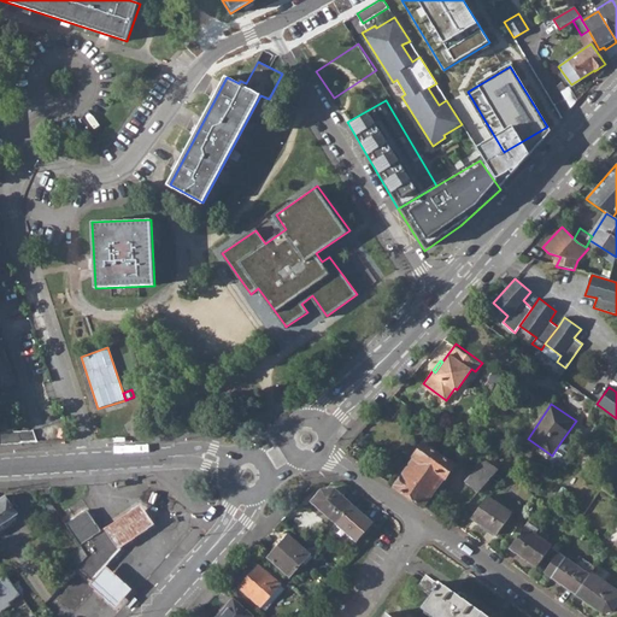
[(17,432),(0,432),(0,444),(22,442),(17,432)]
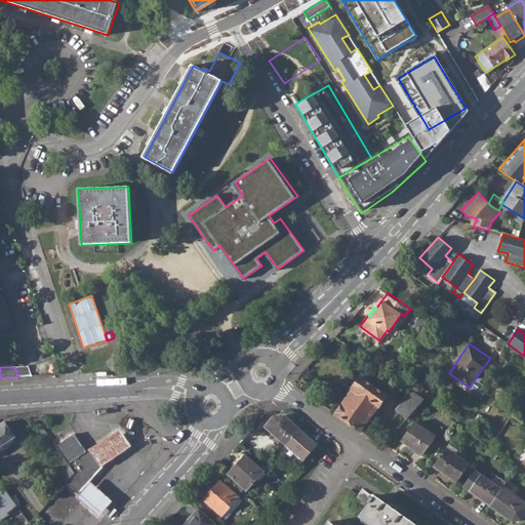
[(477,376),(470,388),(468,390),(472,393),(475,389),(480,393),(484,386),(479,382),(481,379),(477,376)]
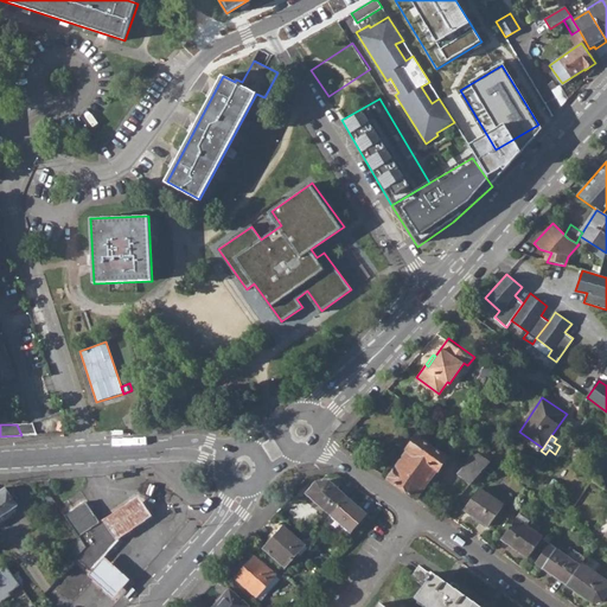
[(389,479),(416,499),(438,471),(439,471),(448,458),(417,436),(408,449),(409,451),(389,479)]
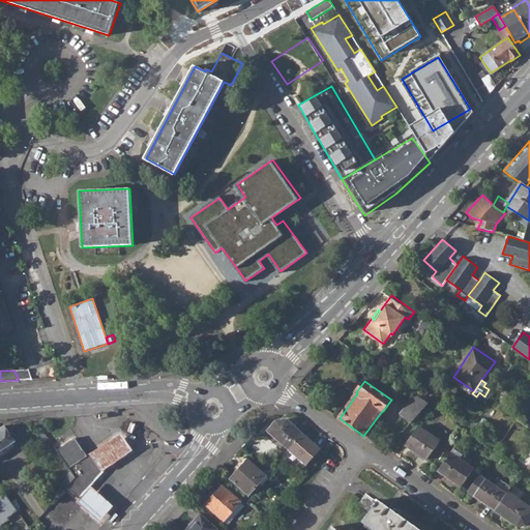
[(401,414),(411,423),(429,404),(417,395),(407,407),(401,414)]
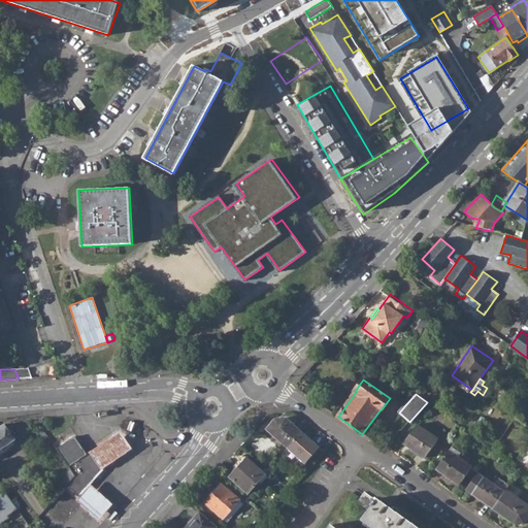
[(266,429),(288,448),(301,432),(293,425),(286,419),(275,419),(266,429)]
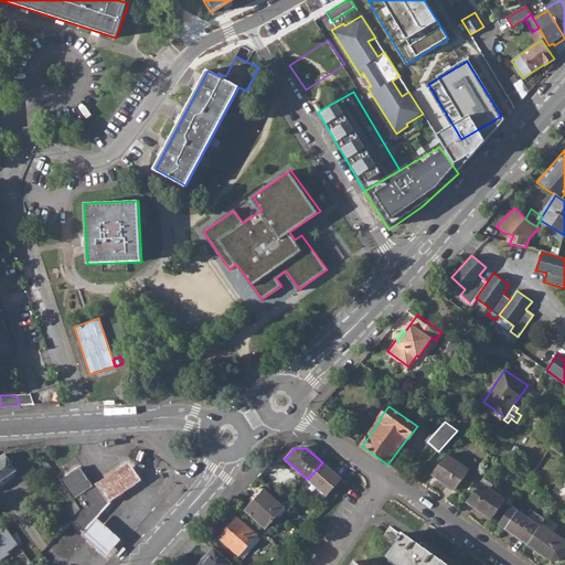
[(0,481),(17,470),(4,454),(0,456),(0,481)]
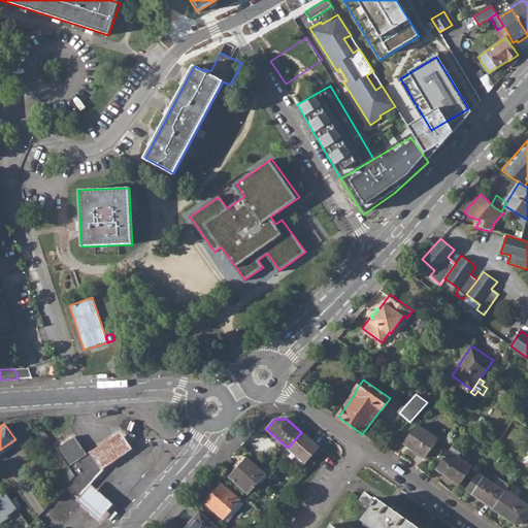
[(404,443),(425,458),(438,439),(418,425),(404,443)]
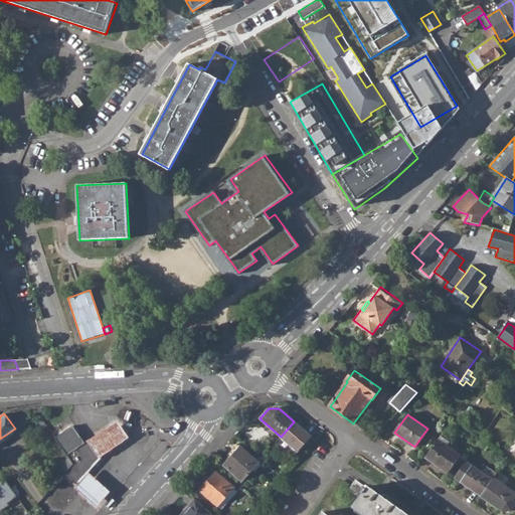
[(120,419),(89,441),(102,459),(132,438),(120,419)]
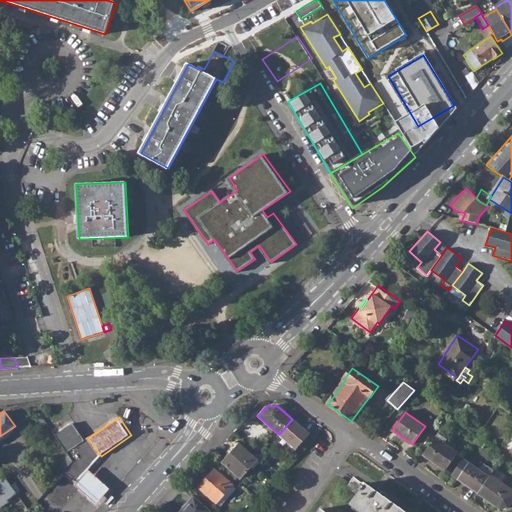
[(279,434),(296,449),(309,434),(300,426),(292,419),(279,434)]
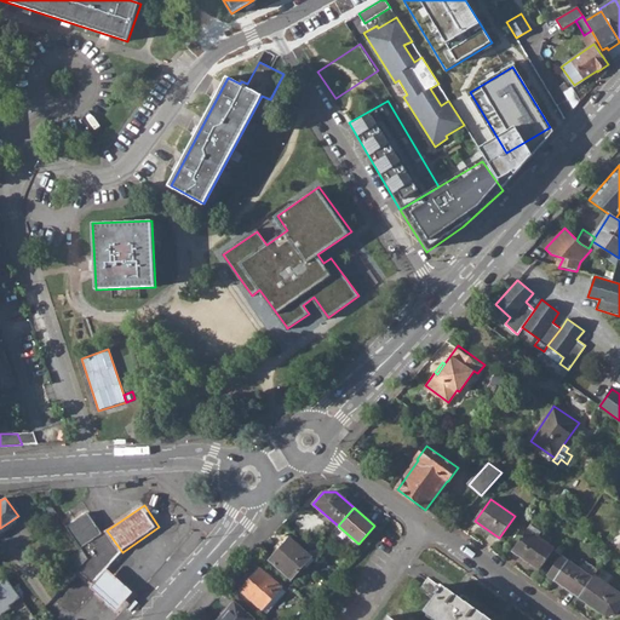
[(109,567),(122,552),(107,530),(104,532),(91,511),(68,526),(82,550),(89,558),(79,569),(92,585),(109,567)]
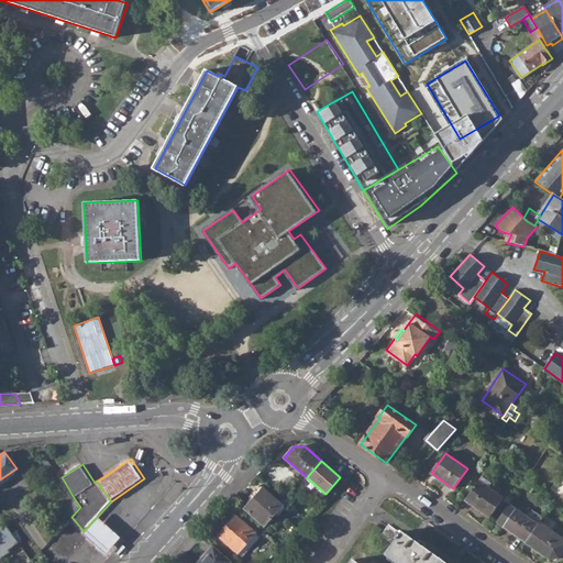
[(465,500),(490,518),(504,498),(488,488),(490,485),(481,478),(465,500)]
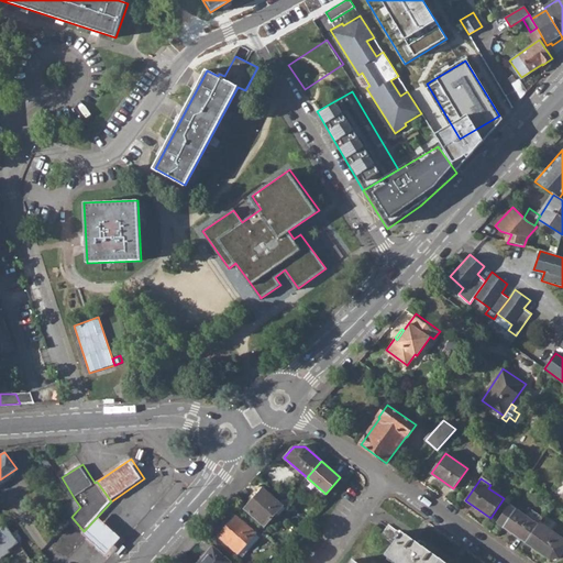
[(245,509),(265,526),(283,506),(264,489),(252,503),(245,509)]
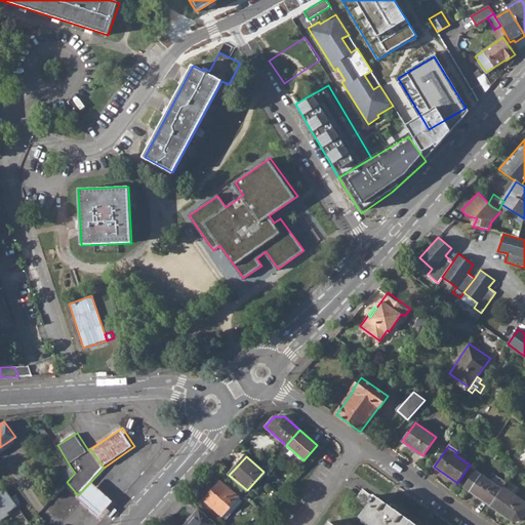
[(70,466),(59,473),(67,482),(75,473),(70,466)]
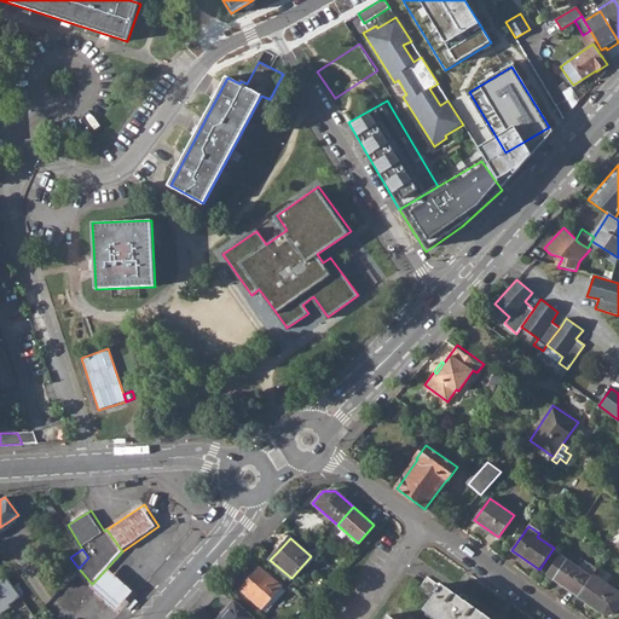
[(578,597),(593,577),(577,566),(567,560),(560,555),(545,574),(578,597)]
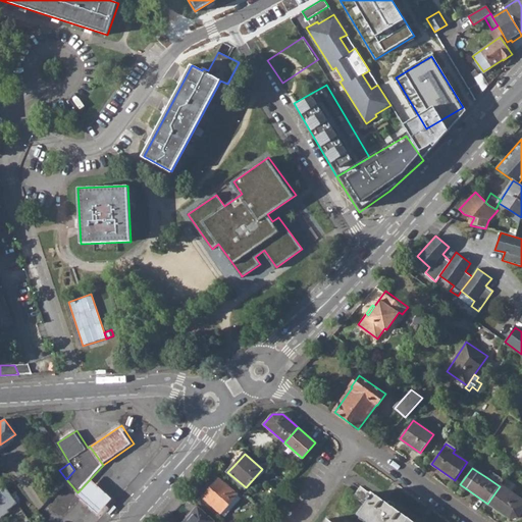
[(486,477),(500,486),(502,484),(505,480),(491,471),(486,477)]
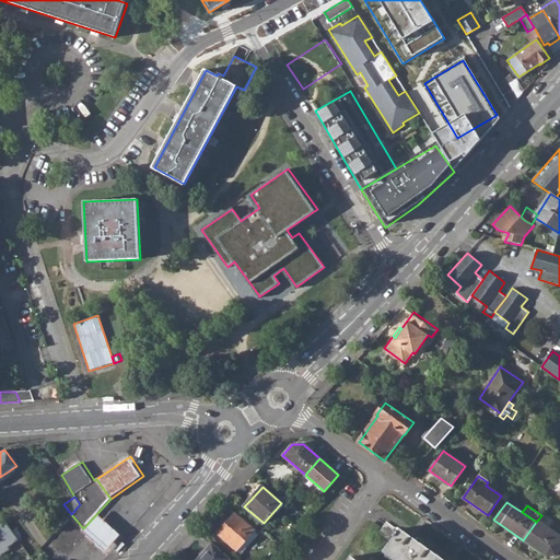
[(120,534),(98,512),(83,528),(105,549),(120,534)]
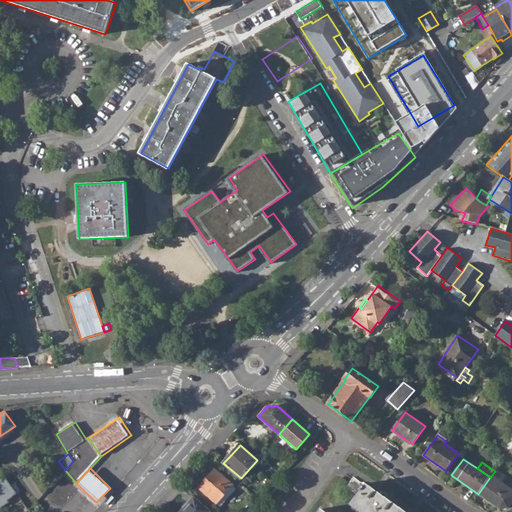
[(198,488),(216,504),(233,485),(215,469),(205,480),(198,488)]
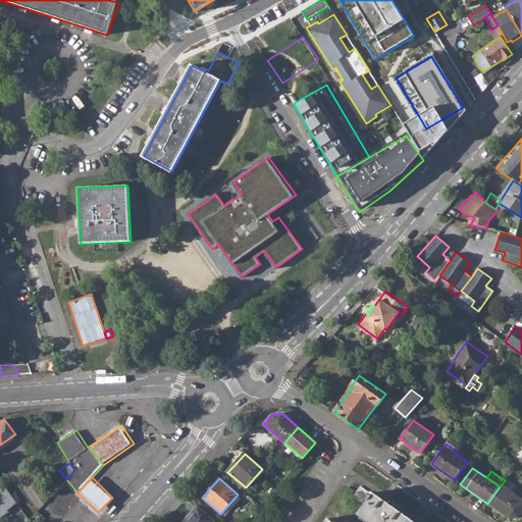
[(487,504),(510,519),(518,518),(521,512),(521,499),(502,484),(500,486),(487,504)]
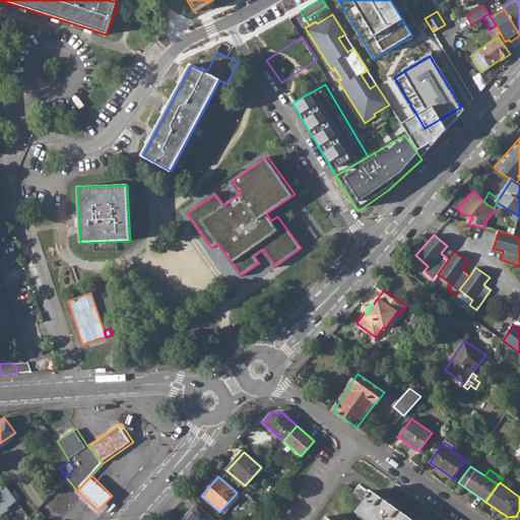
[(16,502),(3,483),(0,485),(0,516),(9,510),(7,508),(16,502)]
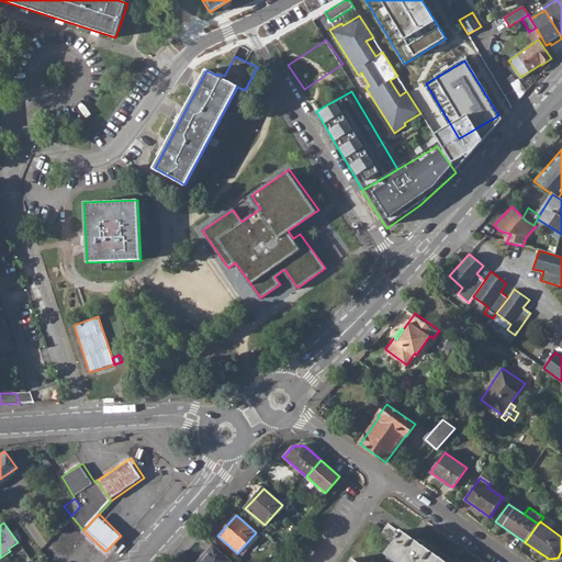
[(385,554),(396,561),(446,561),(424,547),(426,543),(420,539),(418,542),(402,530),(401,532),(388,524),(380,534),(393,543),(385,554)]
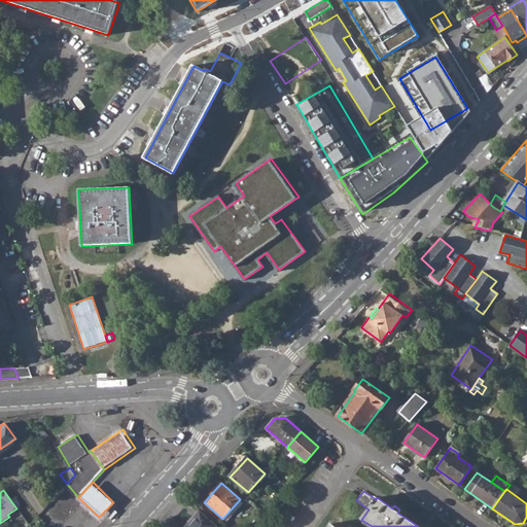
[(184,526),(215,526),(216,526),(198,511),(188,520),(190,521),(186,525),(184,526)]
